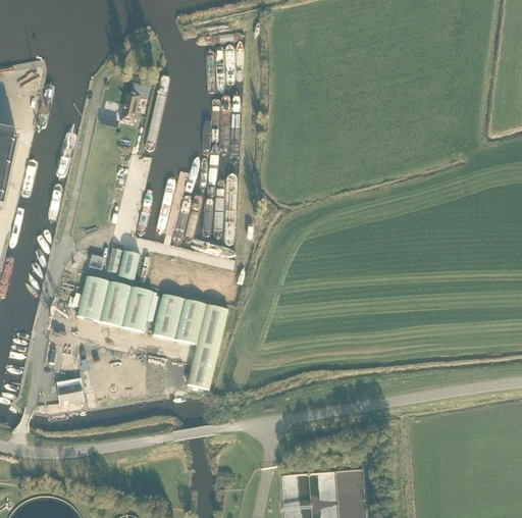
[(0,205),(0,204),(4,205),(18,140),(14,139),(15,133),(15,132),(0,127),(0,205)]
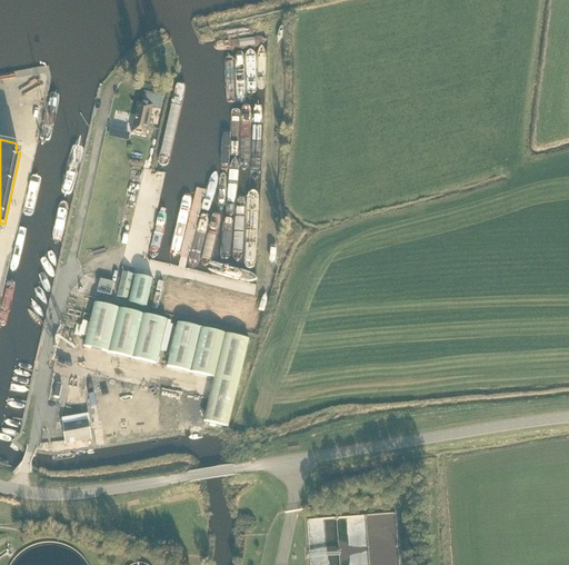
[(122,269),(117,294),(127,296),(132,271),(122,269)]
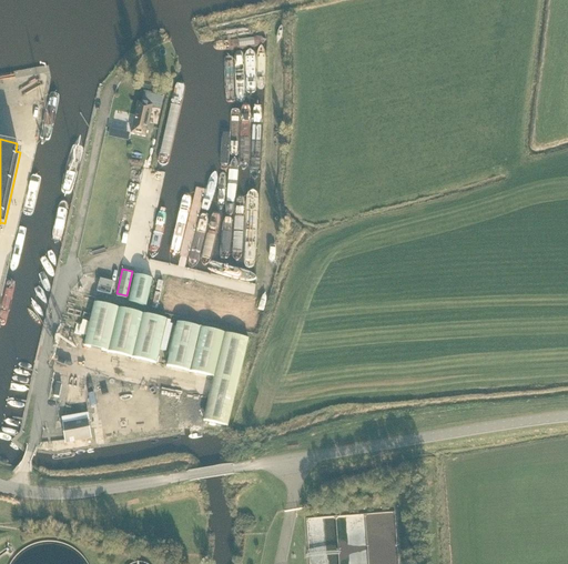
[(135,272),(129,299),(146,303),(152,275),(135,272)]
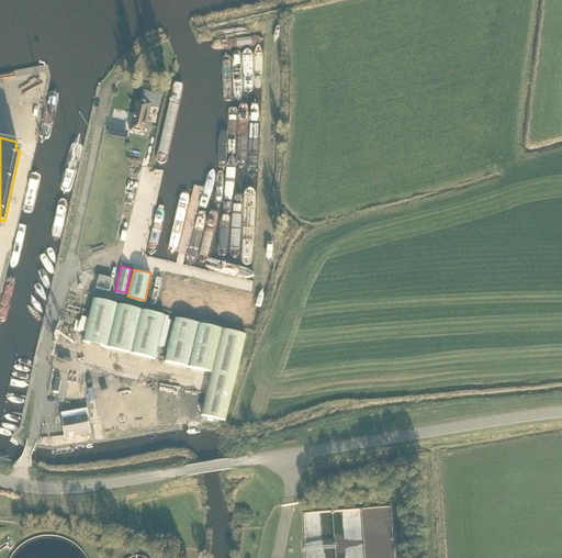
[(109,288),(112,276),(99,272),(96,285),(109,288)]
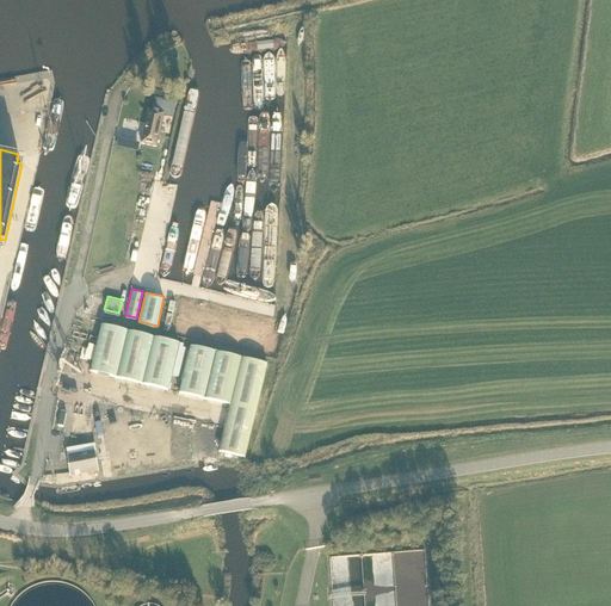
[(179,340),(102,322),(97,344),(93,359),(91,369),(168,388),(179,340)]
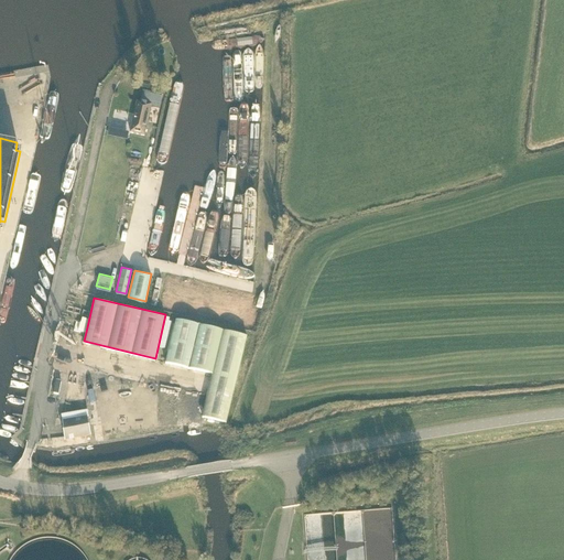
[(170,316),(166,315),(159,346),(164,347),(171,321),(169,320),(170,316)]
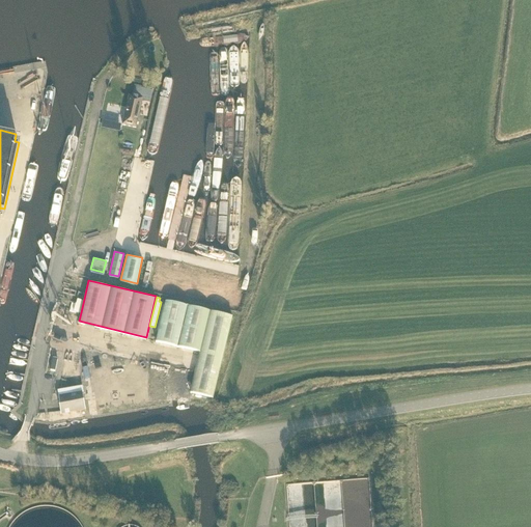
[(81,312),(84,299),(77,298),(76,302),(75,302),(73,310),(81,312)]
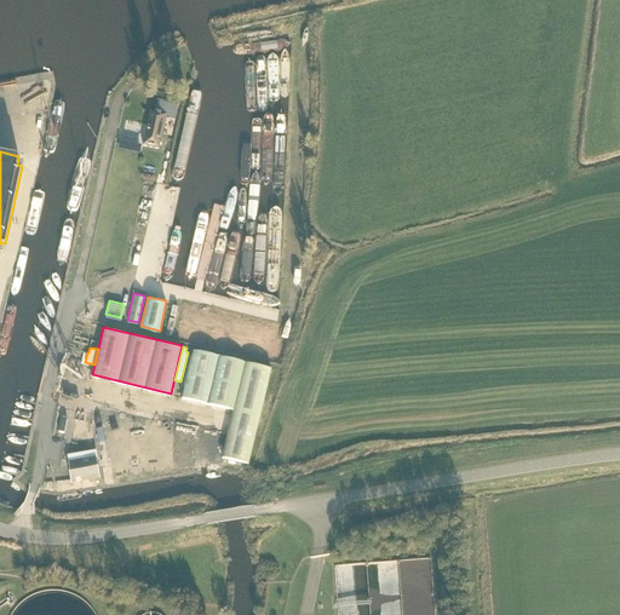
[(248,461),(271,366),(194,348),(182,396),(234,408),(223,455),(248,461)]
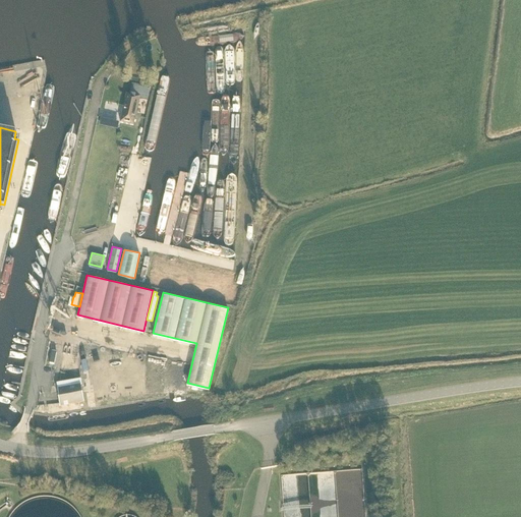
[(56,381),(57,385),(60,402),(83,398),(79,377),(56,381)]
